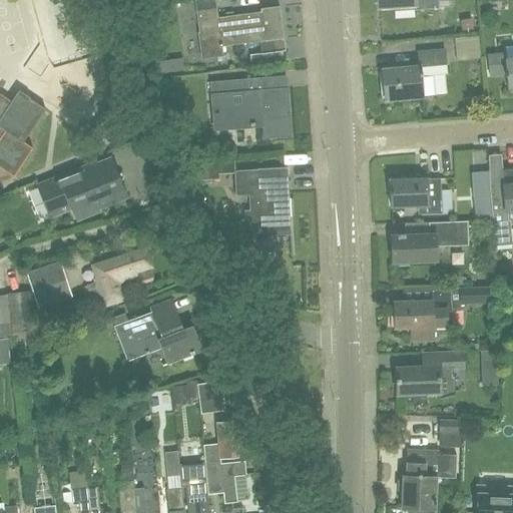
[(215,0),(198,0),(195,0),(196,12),(197,12),(200,32),(197,33),(202,60),(223,57),(222,47),(260,42),(263,42),(264,54),(249,56),(251,68),(285,64),(283,52),(285,52),(284,39),(280,7),(262,9),(261,13),(217,19),(215,9),(217,9),(215,0)]
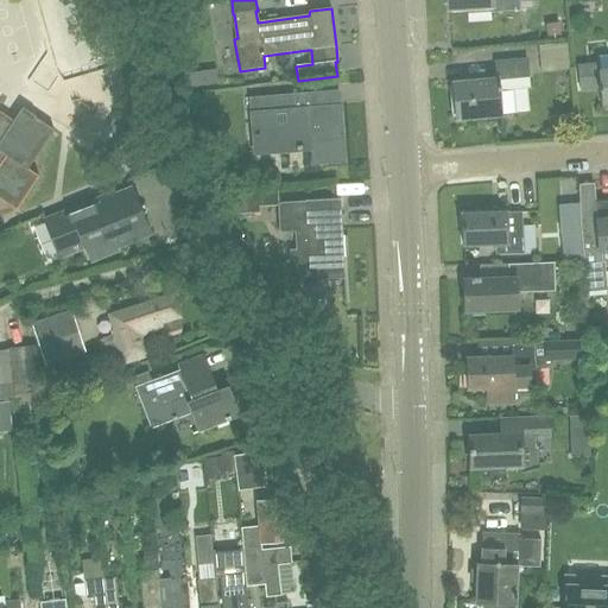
[(449,0),(450,11),(492,8),(492,13),(520,11),(519,0),(449,0)]
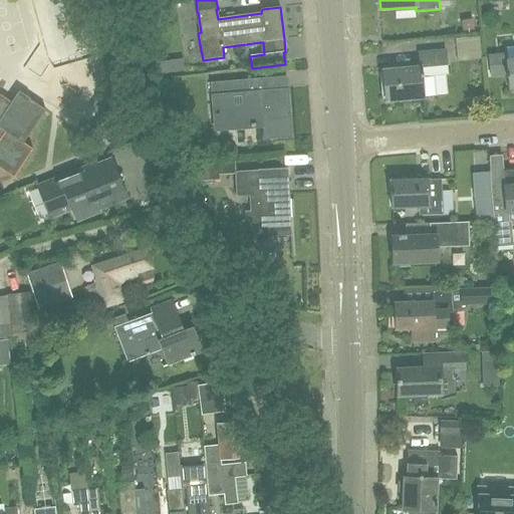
[(460,62),(481,60),(478,37),(457,39),(460,62)]
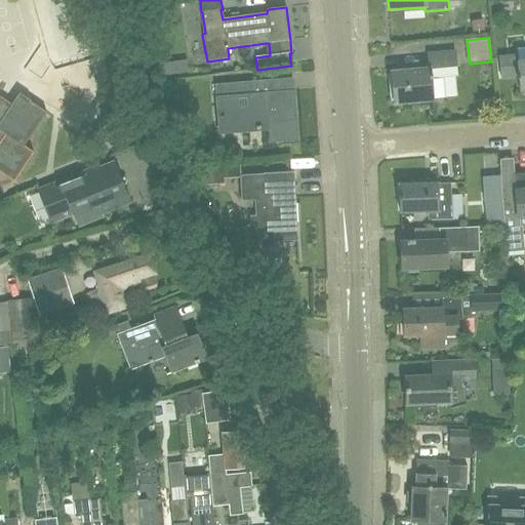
[(431,70),(392,73),(395,104),(434,99),(445,98),(443,78),(448,77),(457,76),(455,51),(430,54),(431,70)]
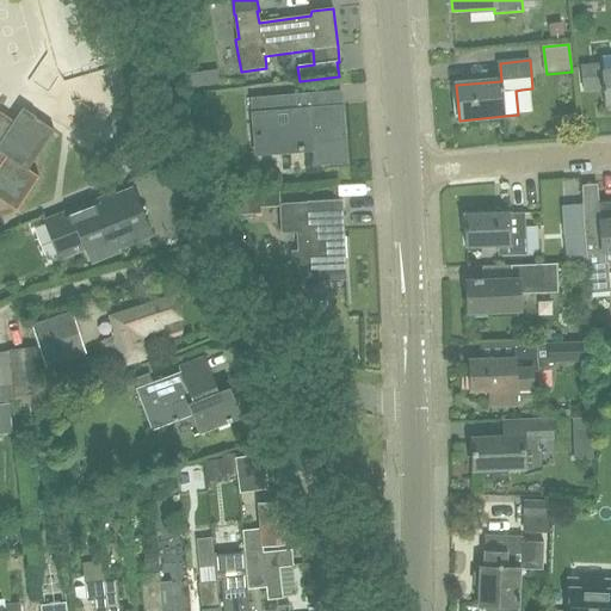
[(581,67),(580,67),(582,91),(584,90),(602,88),(603,93),(604,93),(605,107),(610,106),(610,69),(603,71),(602,66),(600,66),(581,68),(581,67)]
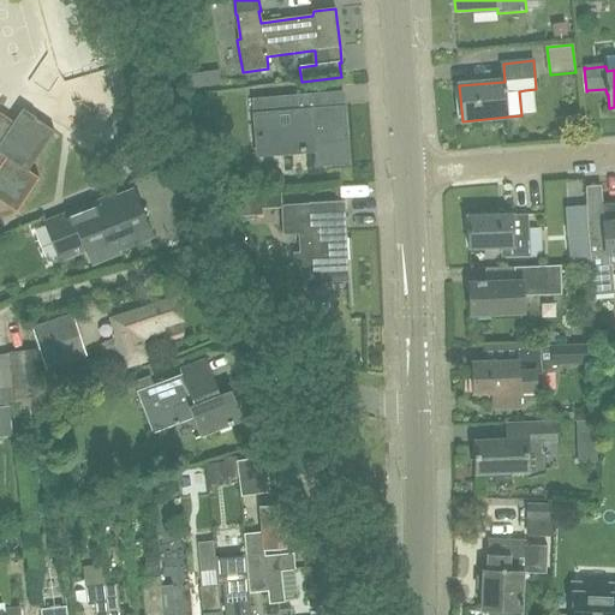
[(297,109),(296,95),(252,99),(252,113),(254,130),(264,130),(266,137),(280,136),(281,151),(300,150),(300,153),(306,151),(306,149),(315,149),(316,167),(350,165),(345,106),(297,109)]
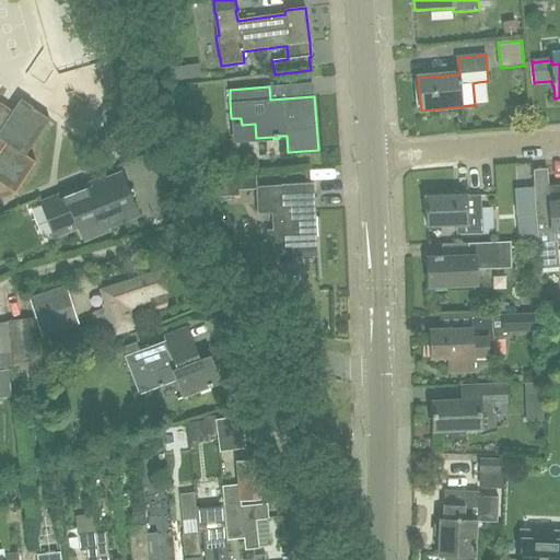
[(12,113),(4,108),(0,104),(0,183),(14,193),(35,162),(25,155),(49,119),(20,100),(12,113)]
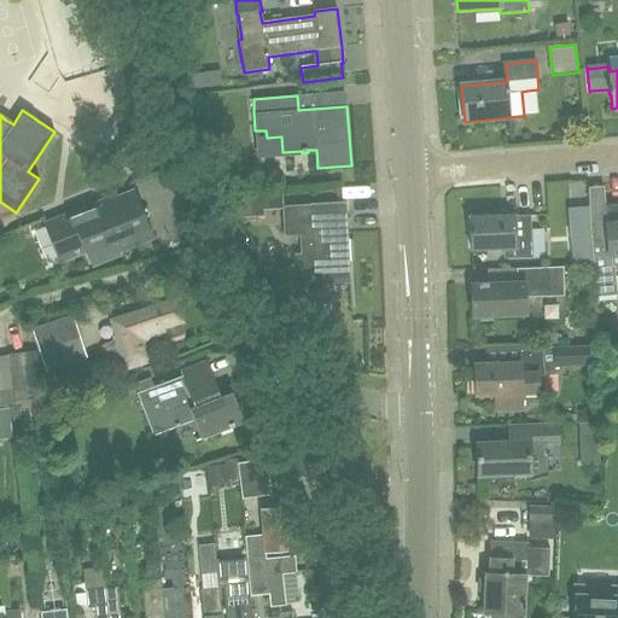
[(118,255),(117,252),(152,238),(134,192),(99,207),(98,203),(46,223),(60,261),(86,250),(93,266),(118,255)]
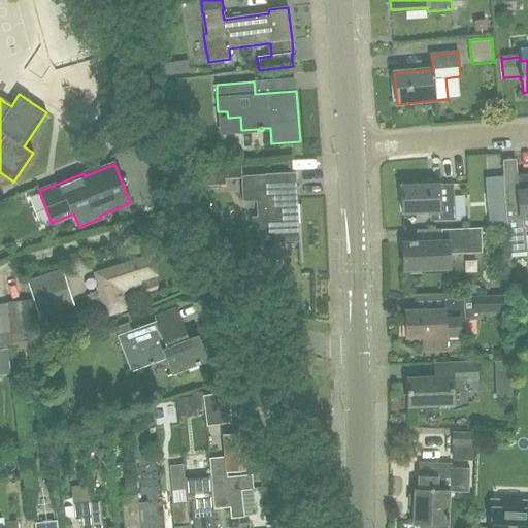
[(225,167),(210,168),(211,186),(226,185),(225,179),(225,167)]
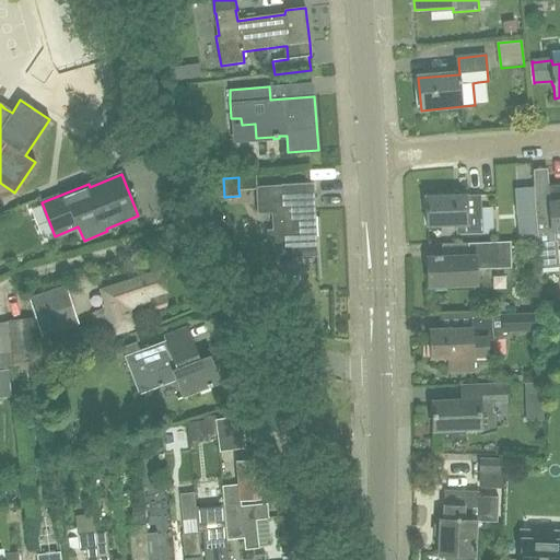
[(300,252),(318,251),(314,184),(281,185),(281,186),(256,187),(258,214),(272,213),(272,230),(266,231),(276,253),(300,252)]
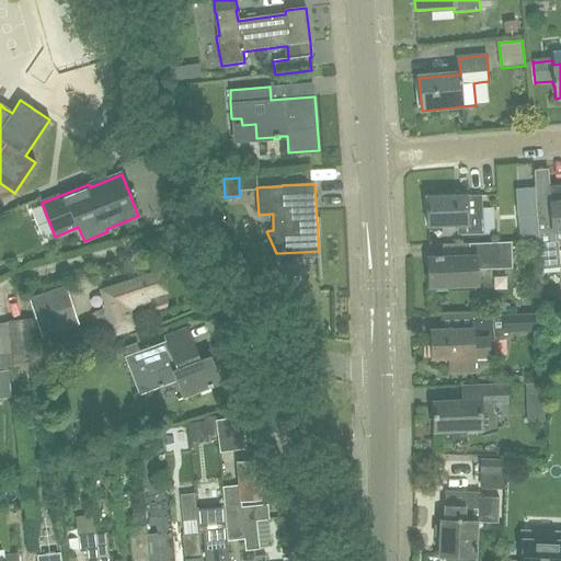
[(535,201),(536,208),(538,233),(542,271),(560,268),(560,266),(559,247),(558,231),(560,230),(560,185),(550,187),(551,199),(535,201)]
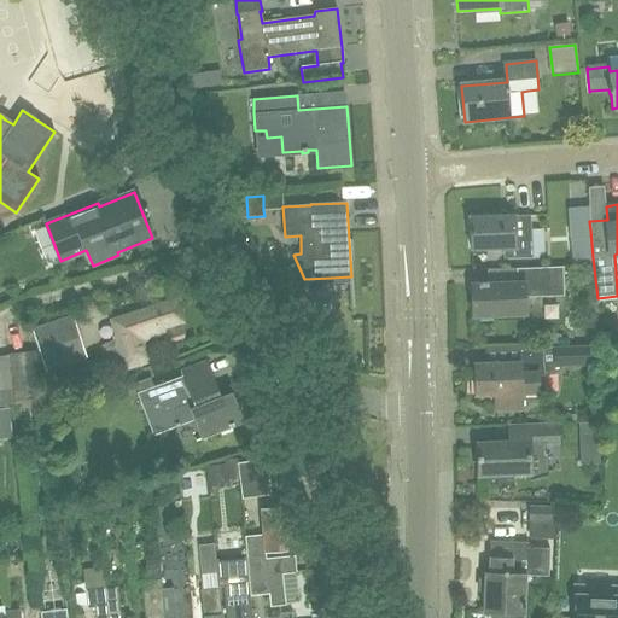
[(516,258),(531,258),(530,216),(470,219),(471,251),(516,250),(516,258)]
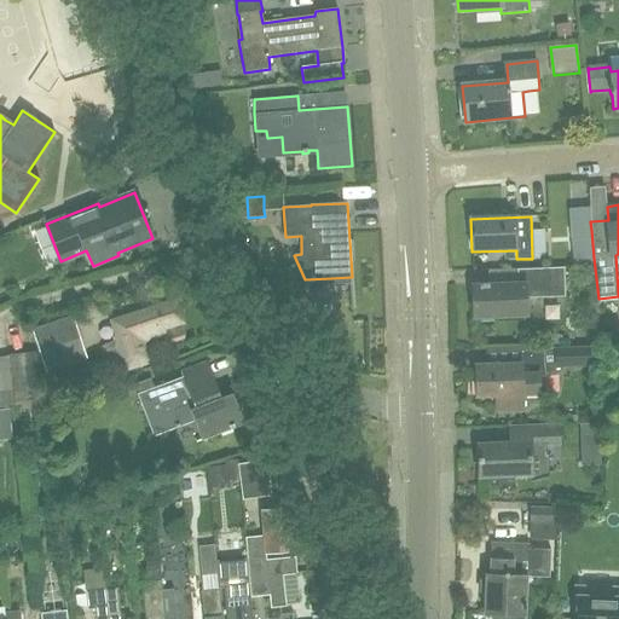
[(516,283),(490,284),(487,284),(487,283),(480,283),(480,284),(473,285),(474,317),(526,316),(526,300),(563,298),(562,267),(516,270),(516,283)]
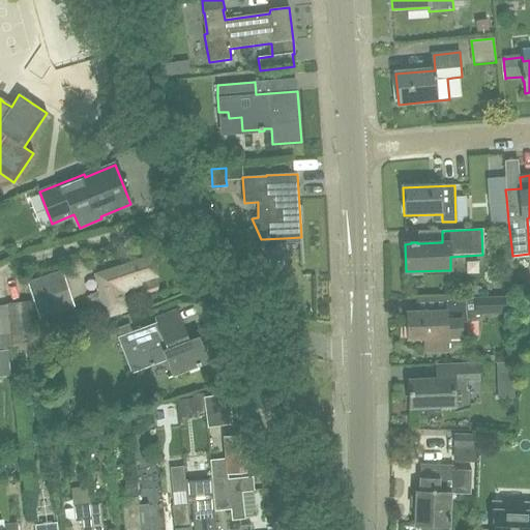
[(141,290),(156,285),(153,275),(154,274),(149,257),(95,274),(99,290),(88,294),(95,316),(107,313),(108,314),(125,308),(120,291),(140,285),(141,290)]
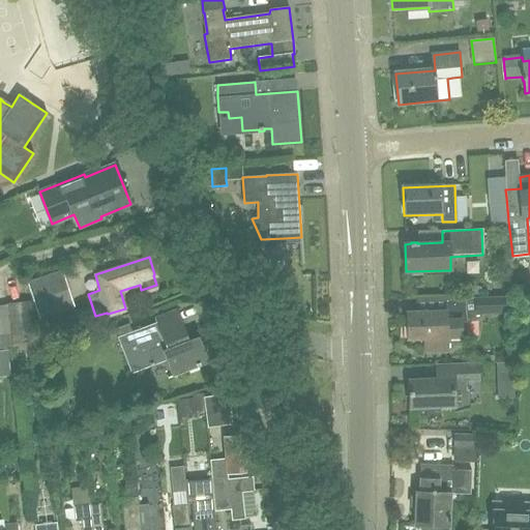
[(39,319),(76,308),(63,270),(27,282),(39,319)]
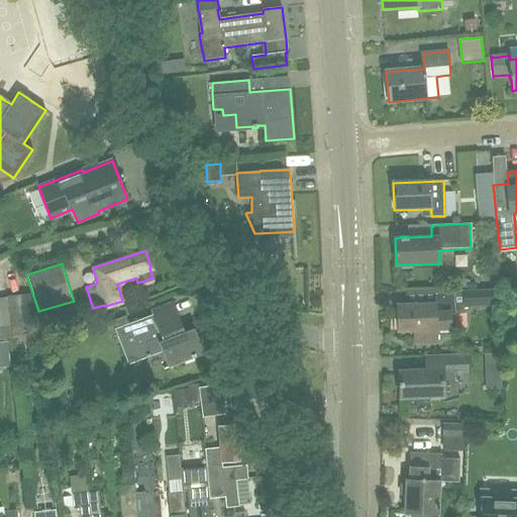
[(445,342),(444,330),(454,329),(453,291),(434,292),(434,304),(397,305),(398,315),(394,319),(395,329),(398,329),(398,331),(414,331),(414,343),(445,342)]
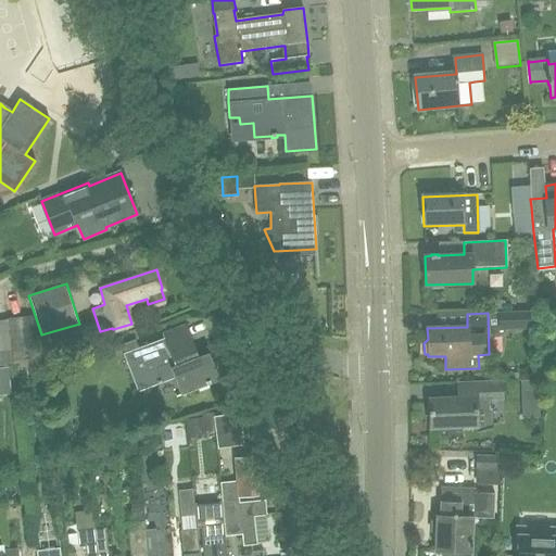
[(531,313),(500,314),(500,331),(507,330),(530,330),(534,329),(534,313),(531,313)]
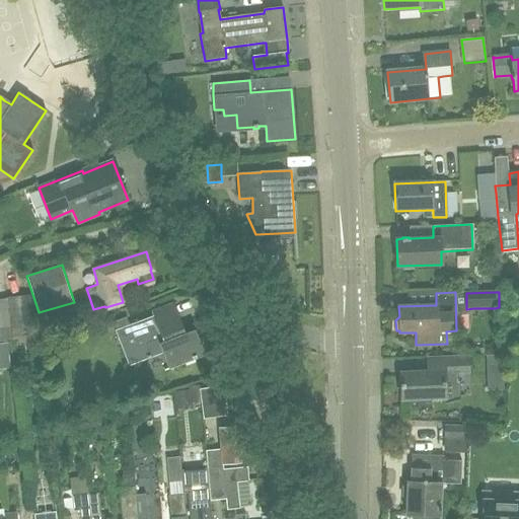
[(30,294),(8,297),(8,302),(11,323),(12,328),(25,326),(35,325),(34,320),(31,297),(31,294),(30,294)]
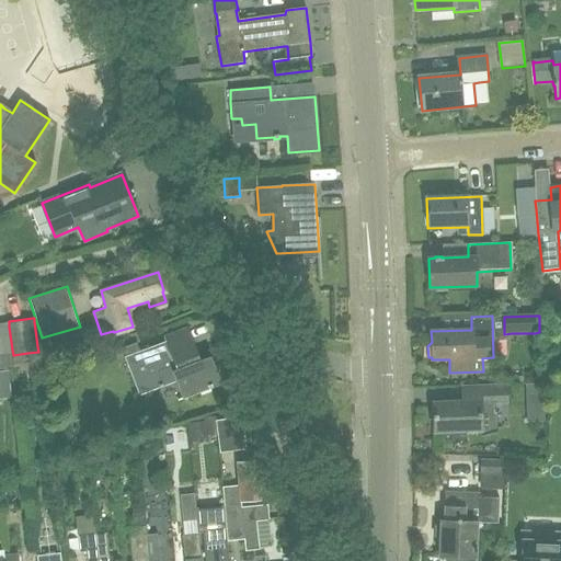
[(0,365),(11,364),(10,353),(11,353),(8,327),(0,327),(0,365)]
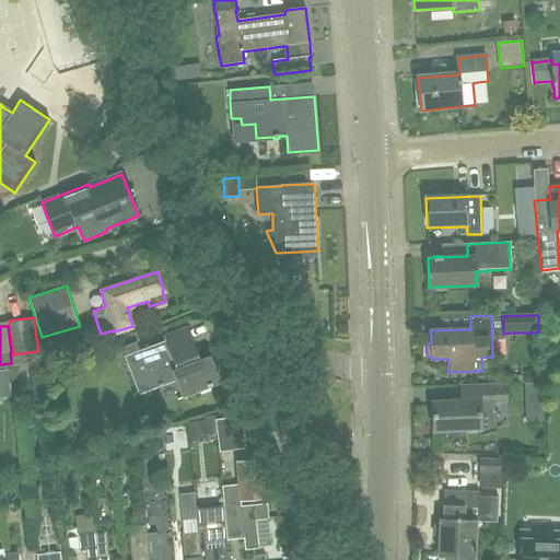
[(124,347),(127,356),(125,357),(139,395),(176,382),(183,399),(222,385),(212,356),(200,360),(188,327),(163,336),(165,341),(140,351),(137,342),(124,347)]
